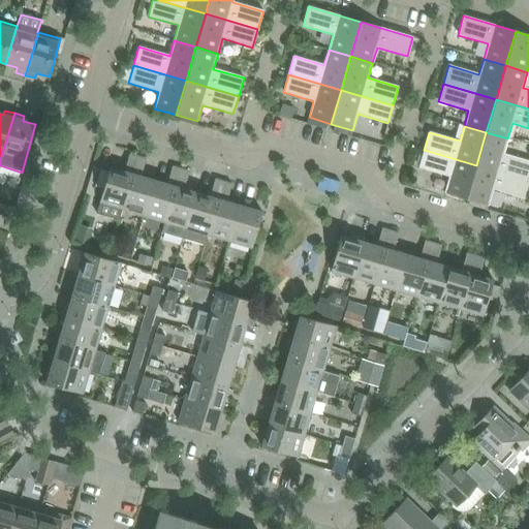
[(486,132),(476,165),(528,181),(528,179),(528,161),(503,154),(507,138),(486,132)]
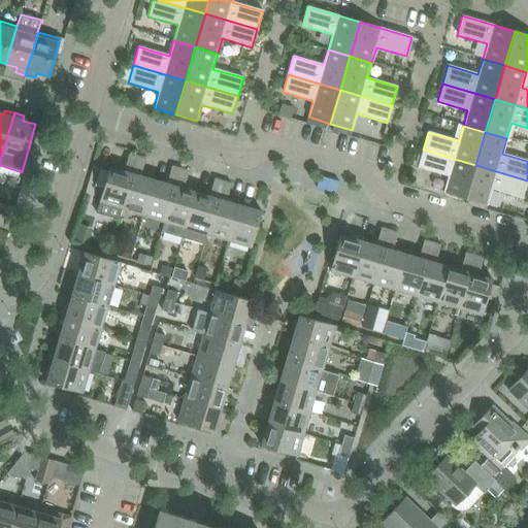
[(443,193),(465,199),(475,165),(423,150),(418,168),(448,176),(443,193)]
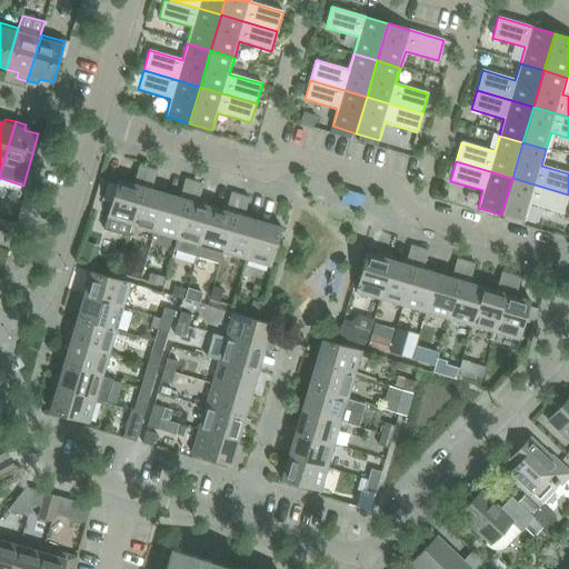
[(131,227),(148,169),(139,166),(133,185),(118,180),(107,219),(103,230),(128,237),(131,227)]
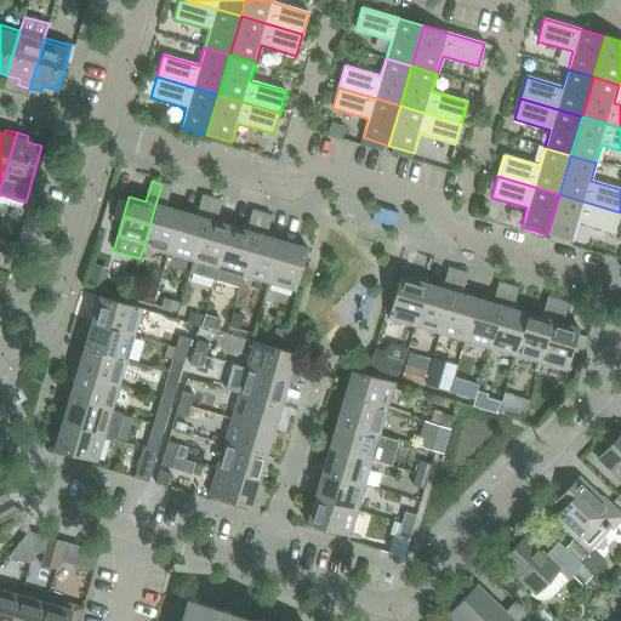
[(143,248),(167,255),(181,212),(165,208),(171,187),(161,184),(143,248)]
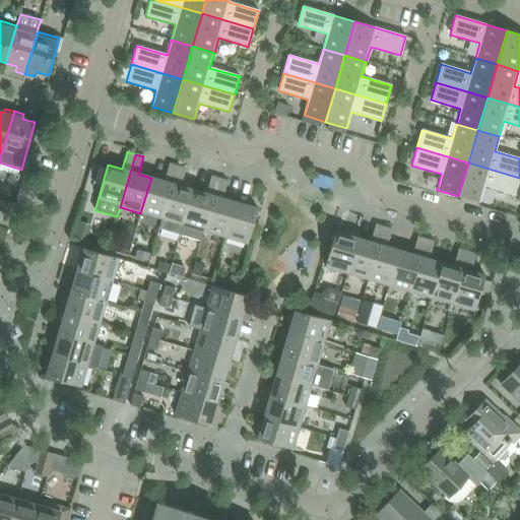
[(468,163),(458,196),(479,203),(484,187),(514,196),(519,178),(468,163)]
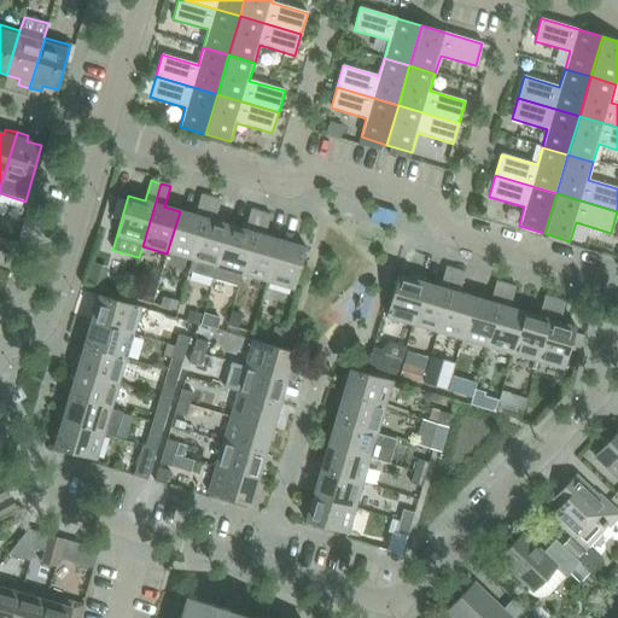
[(180,211),(167,254),(192,261),(210,198),(200,196),(194,216),(180,211)]
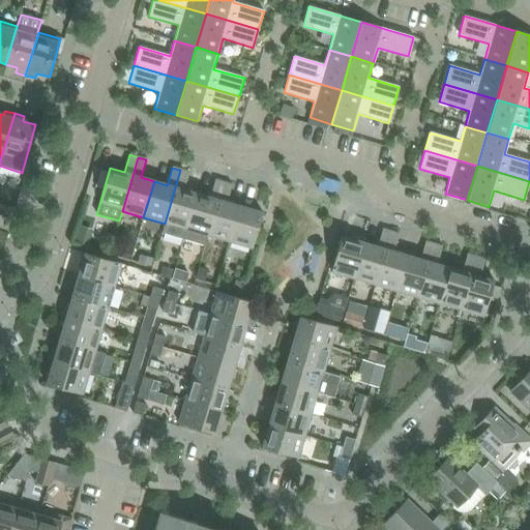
[(162,233),(183,239),(197,194),(183,189),(188,172),(180,170),(162,233)]
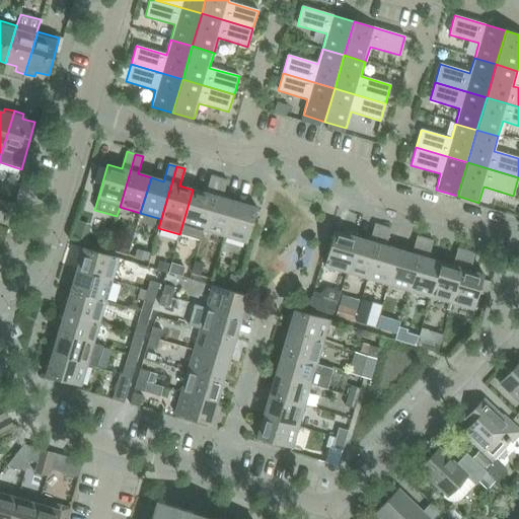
[(201,241),(204,231),(219,178),(211,176),(206,194),(193,190),(179,234),(201,241)]
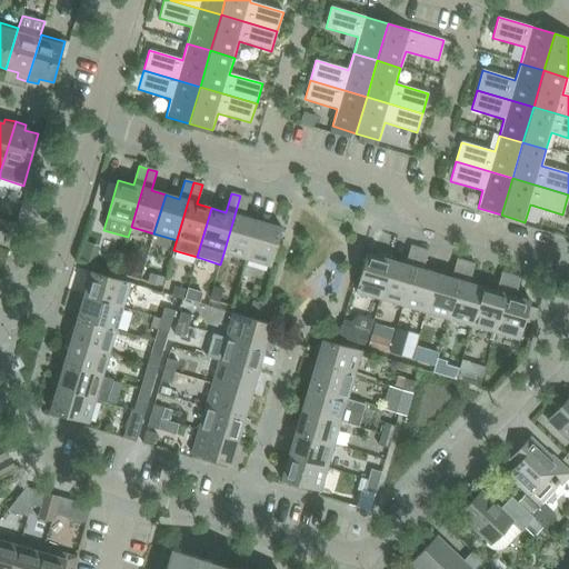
[(223,253),(246,260),(257,221),(243,217),(249,199),(240,196),(223,253)]
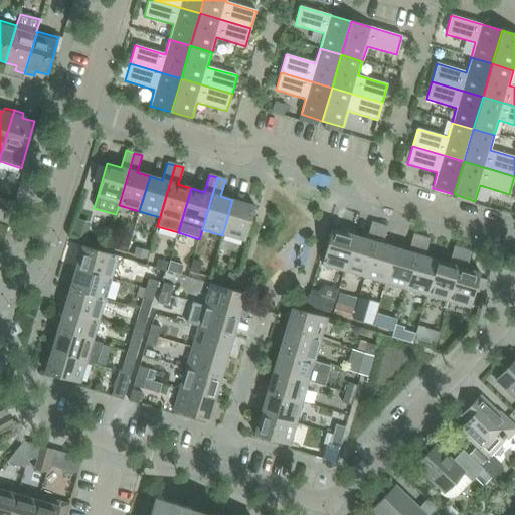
[(232,200),(222,235),(244,241),(254,207),(232,200)]
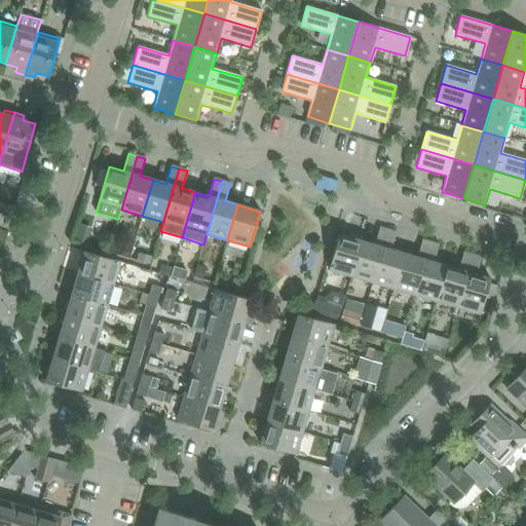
[(372,284),(387,230),(379,227),(374,245),(362,241),(350,276),(372,284)]
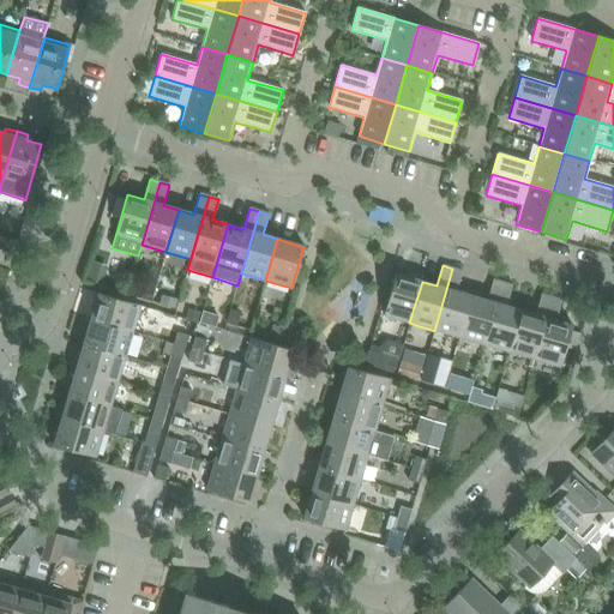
[(434,331),(459,338),(471,296),(457,292),(463,271),(452,269),(434,331)]
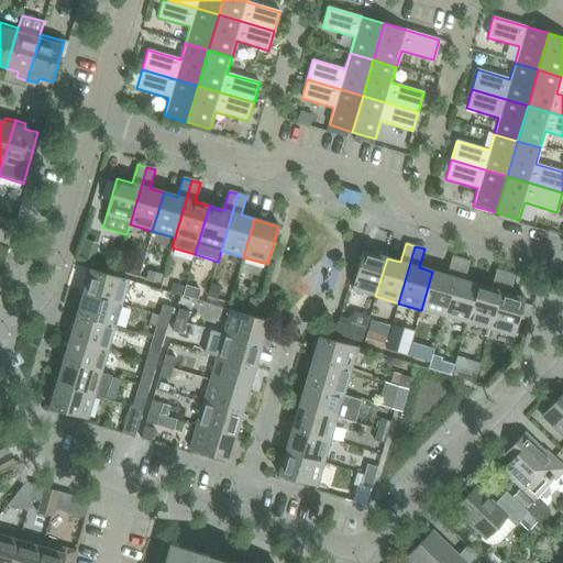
[(375,296),(387,258),(388,252),(373,247),(372,253),(363,251),(352,289),(375,296)]
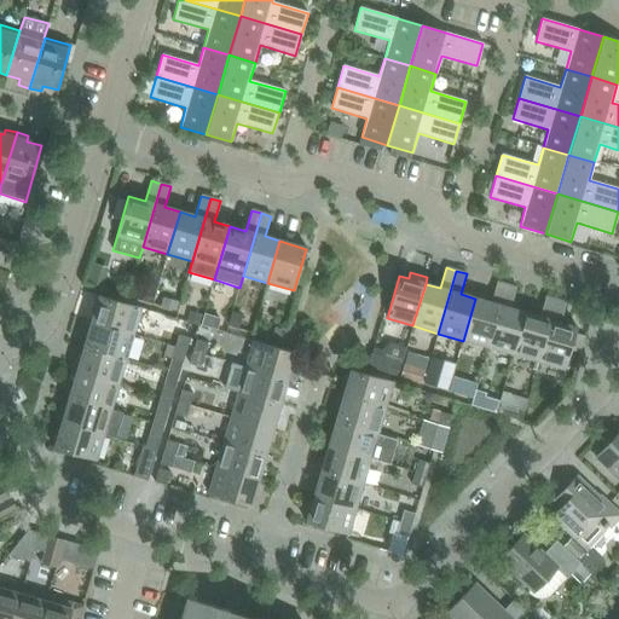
[(463,341),(489,348),(507,285),(497,283),(491,304),(475,299),(463,341)]
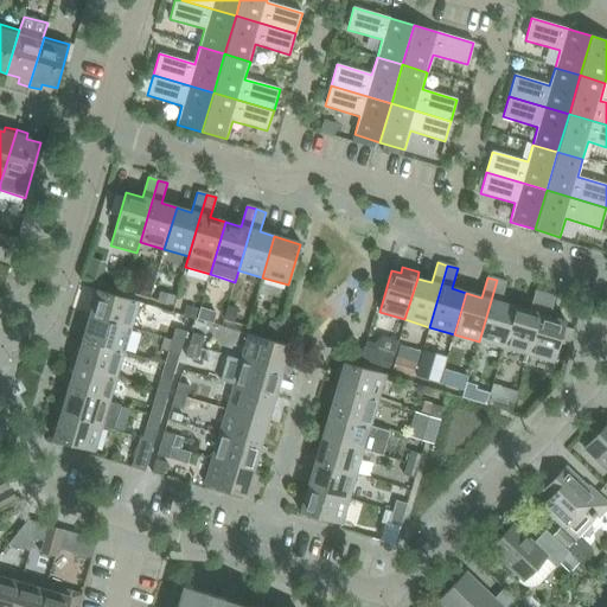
[(479,342),(503,349),(516,307),(500,302),(506,282),(497,280),(479,342)]
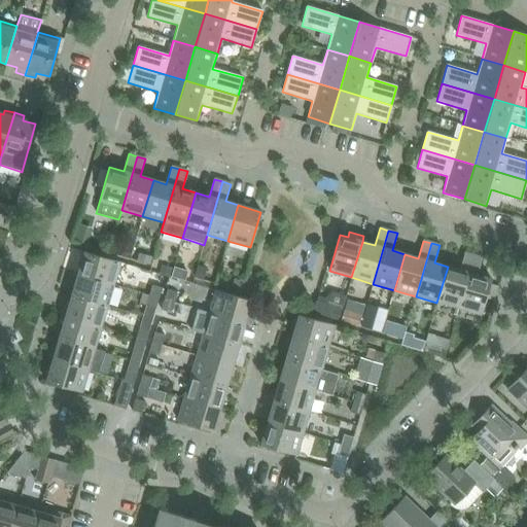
[(84,252),(77,275),(113,285),(120,262),(84,252)]
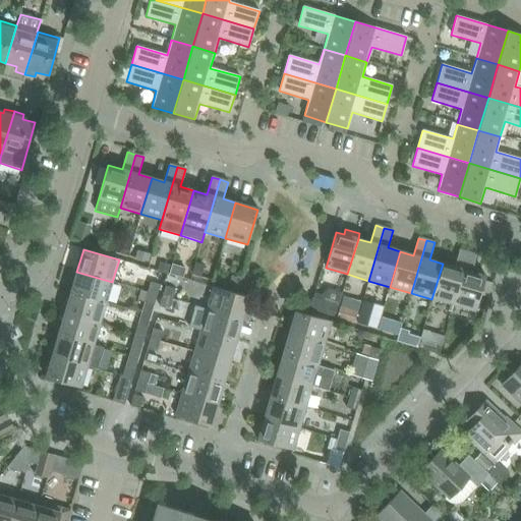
[(137,258),(150,263),(152,254),(139,250),(137,258)]
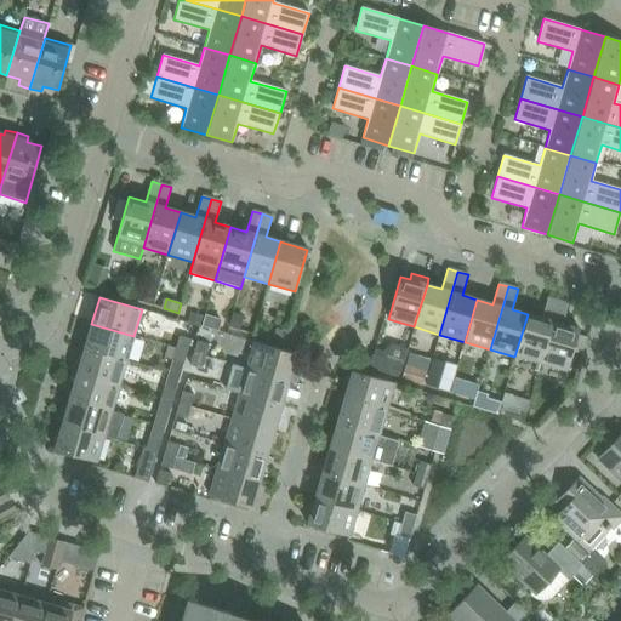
[(514,357),(540,364),(558,301),(548,298),(542,319),(528,314),(514,357)]
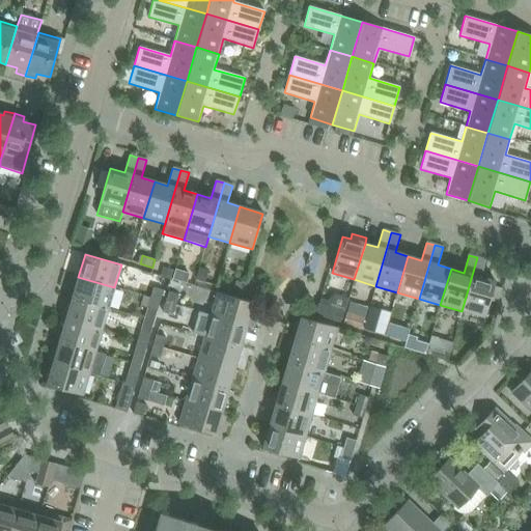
[(501,288),(494,286),(495,281),(480,277),(485,260),(477,257),(462,311),(484,317),(490,301),(497,303),(501,288)]
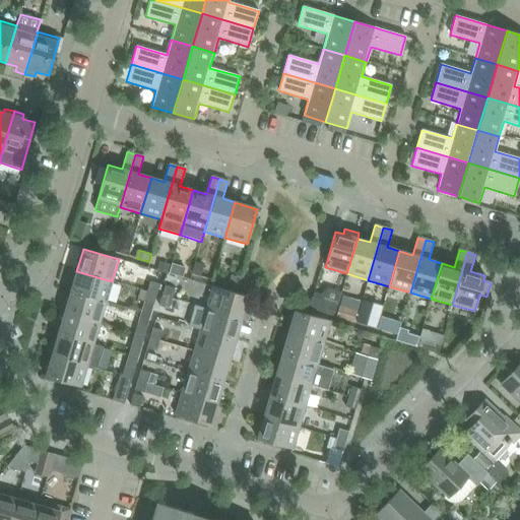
[(70,291),(106,303),(112,281),(76,271),(70,291)]
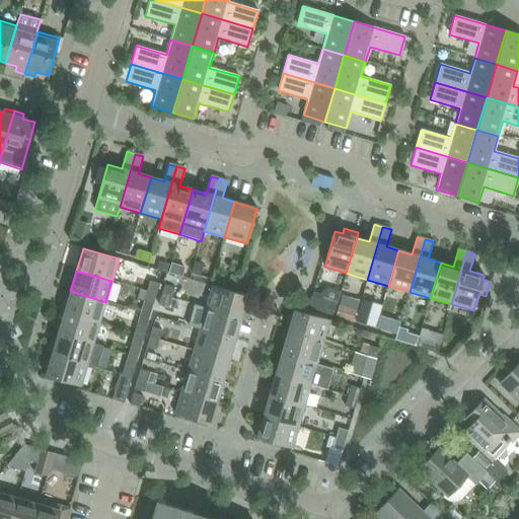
[(227,285),(237,288),(240,278),(230,275),(227,285)]
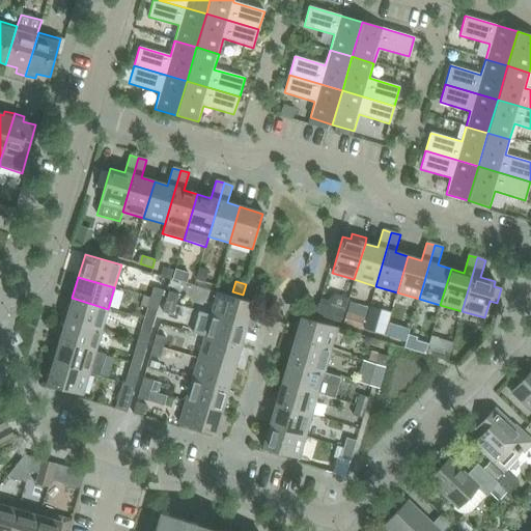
[(149,298),(160,301),(163,290),(152,287),(149,298)]
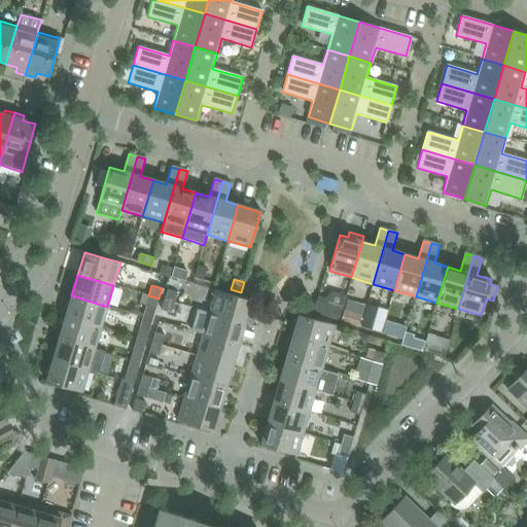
[(164,300),(174,303),(177,292),(167,290),(164,300)]
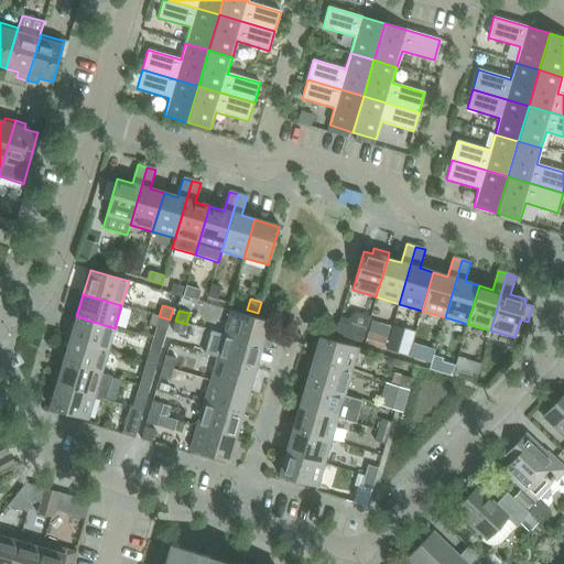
[(224,335),(262,346),(269,348),(272,334),(267,333),(269,323),(230,312),(224,335)]
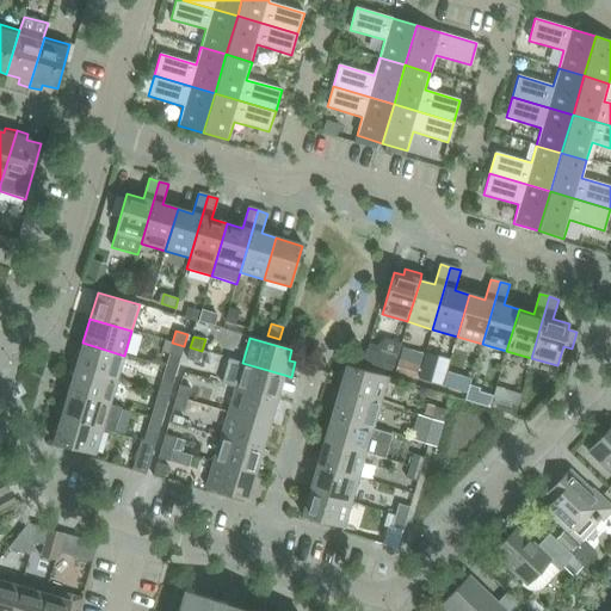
[(124,356),(82,343),(75,368),(117,380),(124,356)]
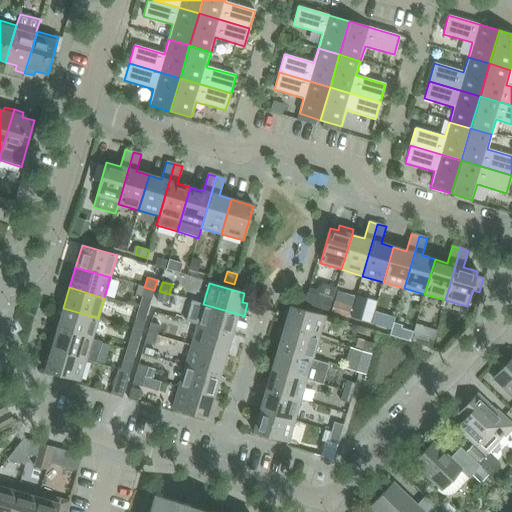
[(154,290),(144,287),(141,297),(151,300),(154,290)]
